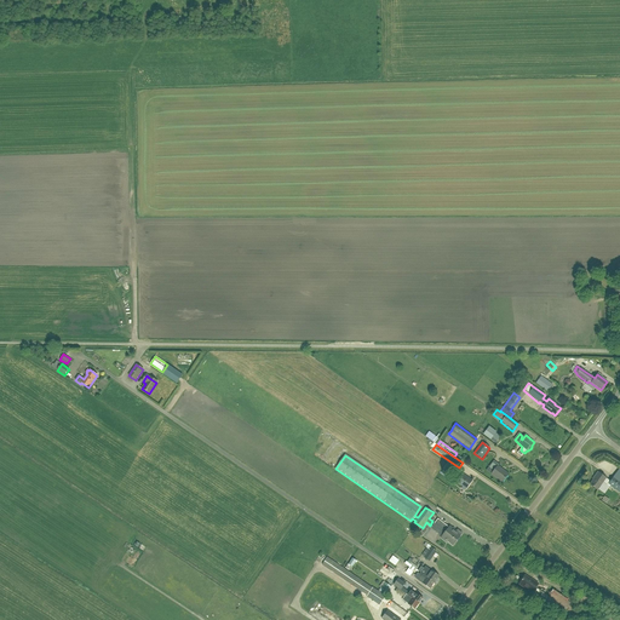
[(499,465),(494,461),(486,471),(492,475),(503,483),(509,475),(498,466),(499,465)]
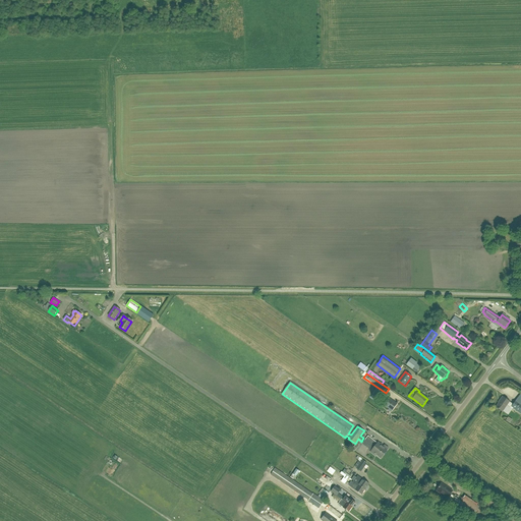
[(500,401),(496,408),(502,412),(507,406),(511,409),(512,408),(520,414),(520,396),(513,405),(502,398),(500,401)]
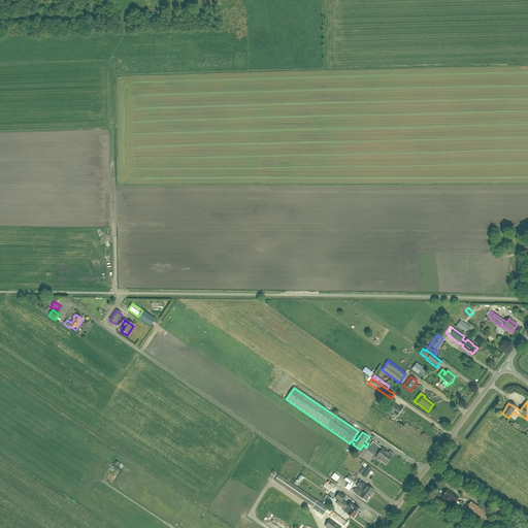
[(402,409),(394,403),(388,411),(396,417),(402,409)]
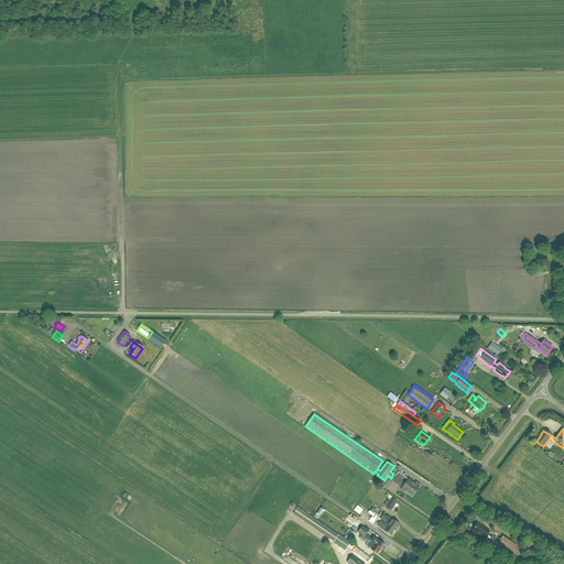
[(399,473),(396,477),(402,481),(415,492),(419,488),(420,485),(416,481),(415,484),(409,479),(408,480),(399,473)]
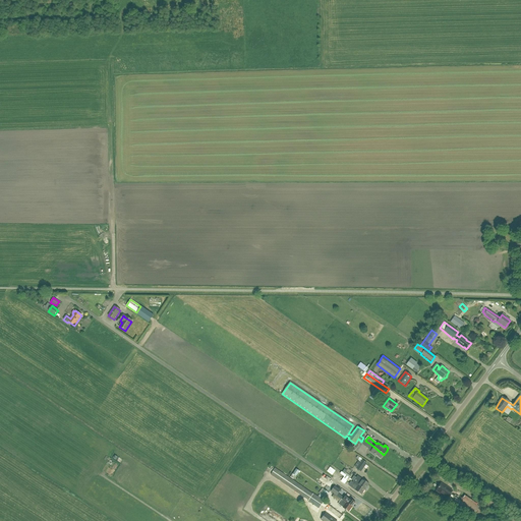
[(371,445),(365,441),(362,444),(371,451),(370,452),(374,455),(381,459),(384,455),(371,445)]
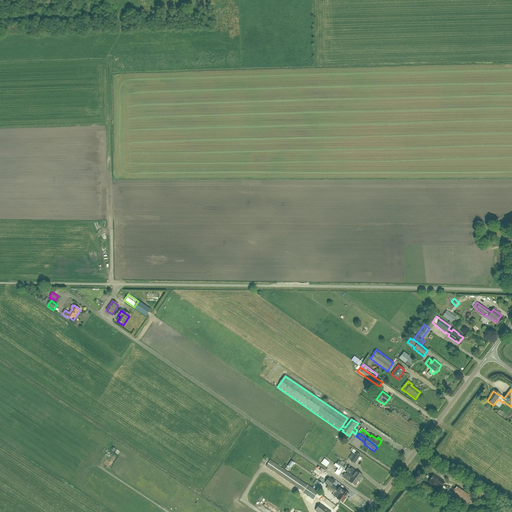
[(348,441),(352,444),(356,438),(351,435),(348,441)]
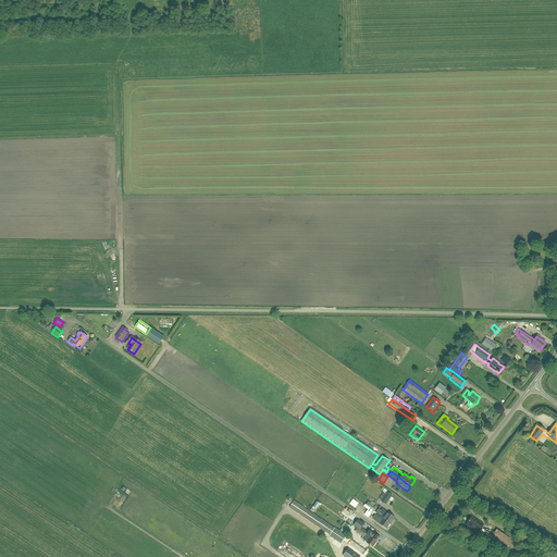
[(393,496),(388,492),(385,496),(383,494),(379,499),(386,505),(393,496)]
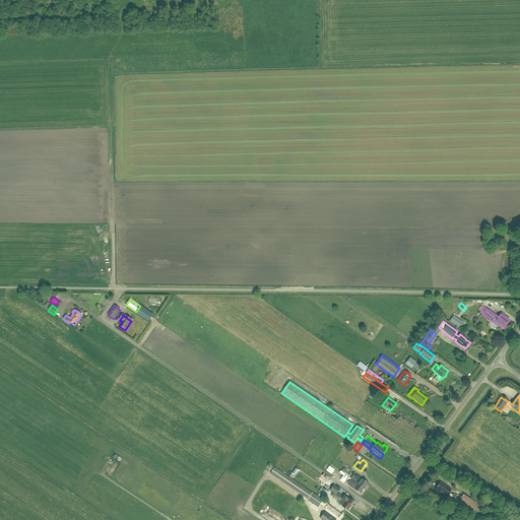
[(332,474),(336,470),(331,465),(327,470),(332,474)]
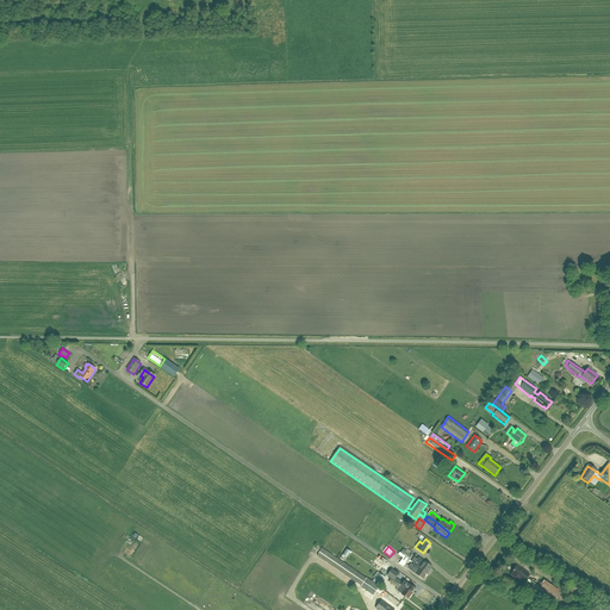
[(366,579),(322,548),(317,556),(362,586),(361,587),(374,596),(379,587),(378,586),(385,578),(379,573),(372,582),(367,578),(366,579)]
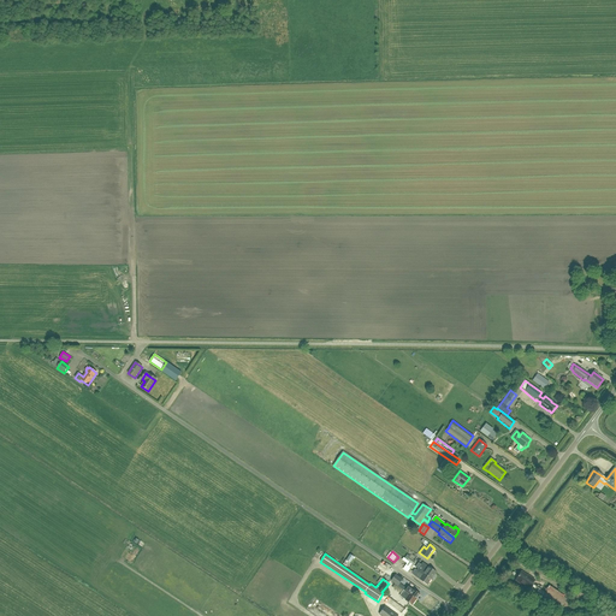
[(413,564),(403,558),(402,560),(407,564),(406,566),(409,568),(413,564)]
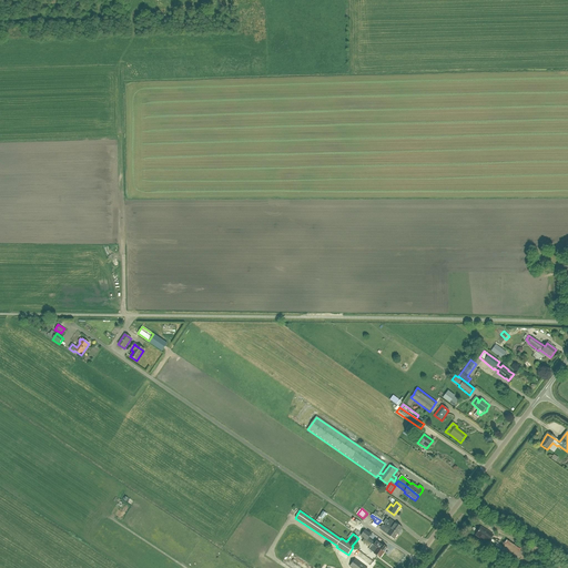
[(385,525),(398,534),(403,528),(389,519),(388,520),(386,519),(383,523),(385,525)]
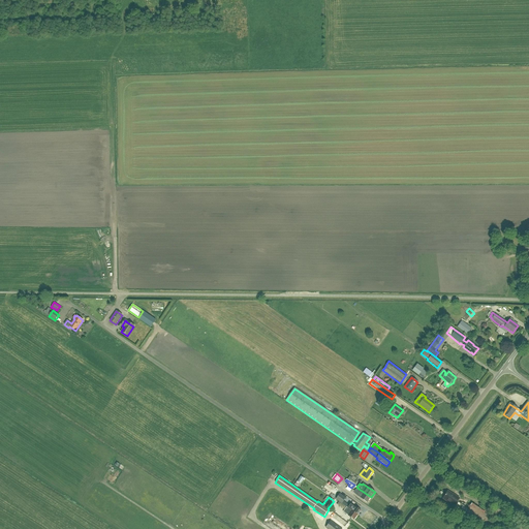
[(327,490),(333,496),(337,492),(331,487),(327,490)]
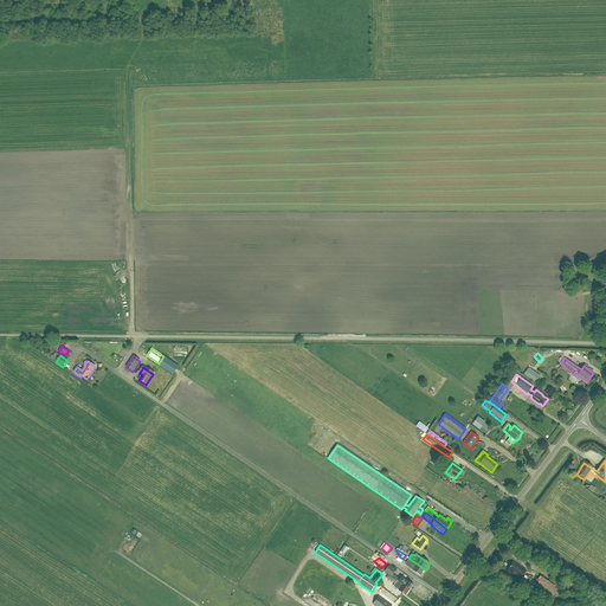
[(425,569),(411,560),(407,566),(420,575),(425,569)]
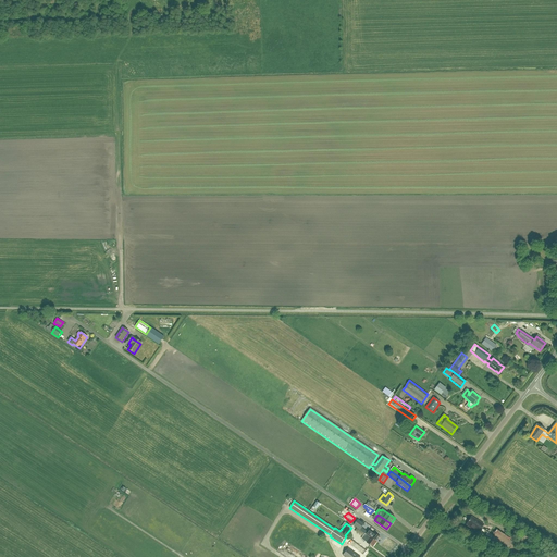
[(484,525),(472,517),(466,524),(479,533),(478,534),(489,542),(487,544),(504,555),(510,547),(494,535),(493,536),(482,529),(484,525)]
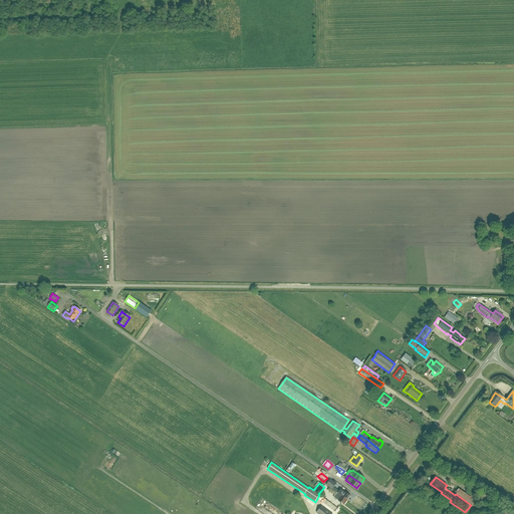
[(328,488),(347,501),(350,496),(340,489),(337,494),(336,493),(331,489),(335,484),(329,480),(325,485),(329,488),(328,488)]
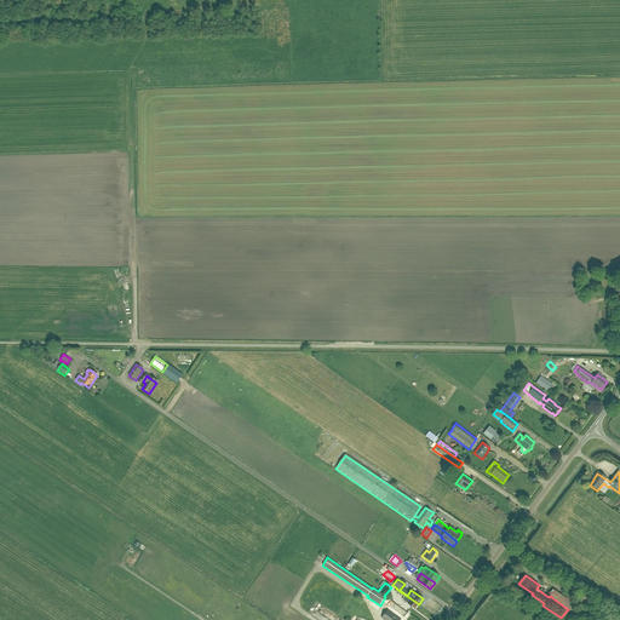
[(415,609),(419,604),(396,589),(395,591),(403,598),(402,600),(415,609)]
